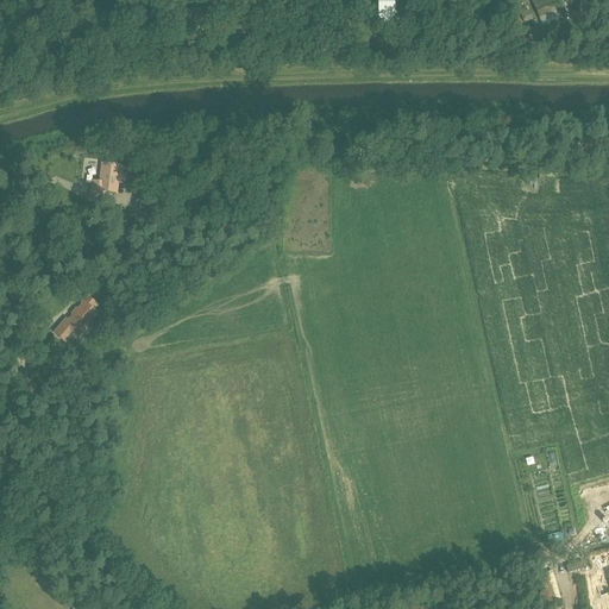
[(394,16),(394,0),(378,0),(378,16),(387,24),(394,16)]
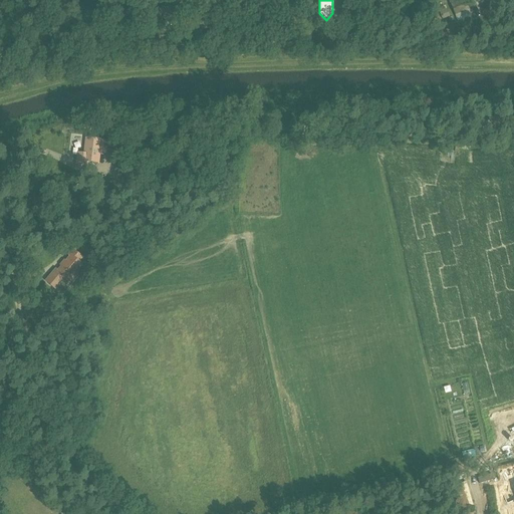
[(449,0),(456,15),(469,9),(466,2),(462,4),(460,0),(458,1),(457,0),(449,0)]
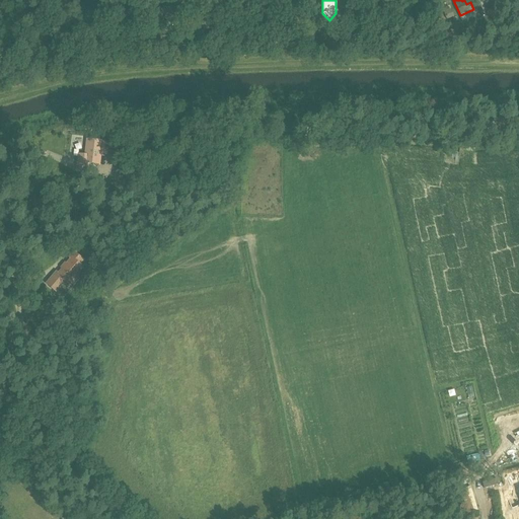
[(78,159),(78,165),(88,166),(89,161),(97,162),(96,164),(98,164),(100,148),(109,149),(109,142),(101,141),(90,140),(90,146),(87,146),(86,155),(83,155),(82,159),(78,159)]
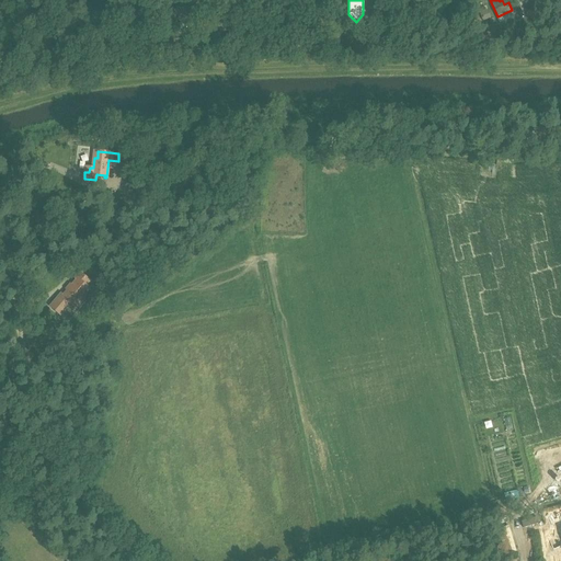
[(61,295),(52,306),(60,313),(70,302),(75,306),(75,305),(79,306),(86,297),(84,295),(83,294),(89,288),(84,286),(89,281),(79,273),(76,277),(78,279),(69,289),(69,288),(67,289),(68,290),(64,296),(61,295)]
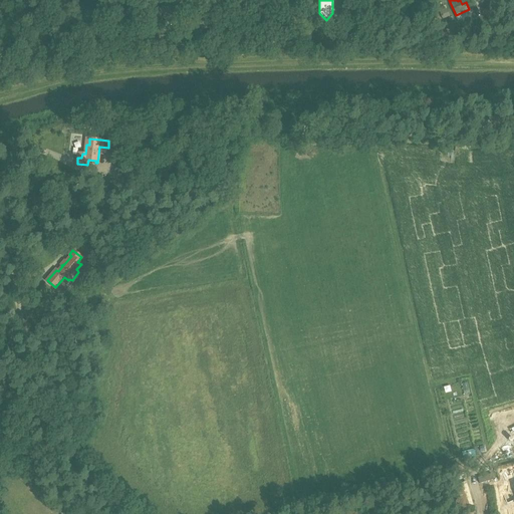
[(70,311),(45,316),(47,324),(71,319),(70,311)]
